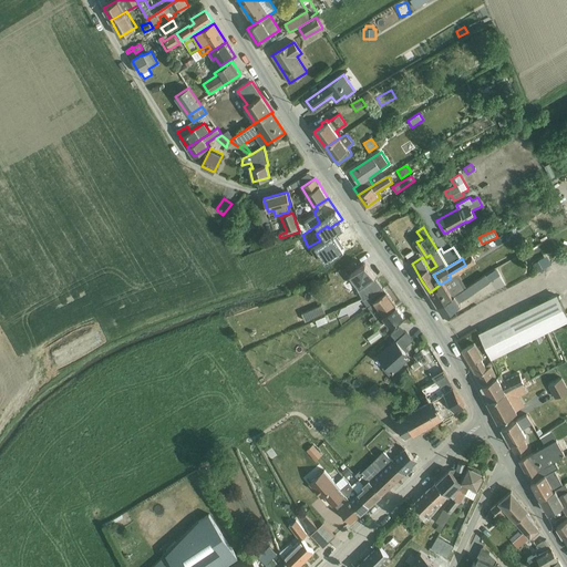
[(366,264),(352,274),(369,296),(370,298),(383,288),(366,264)]
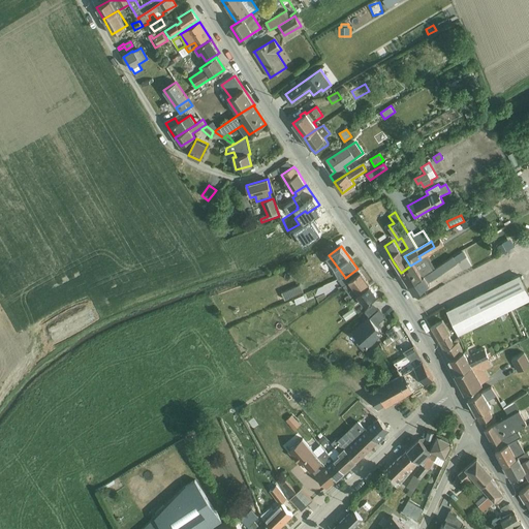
[(432,270),(408,285),(414,294),(430,284),(428,282),(458,262),(457,261),(466,255),(463,250),(454,256),(453,256),(432,270)]
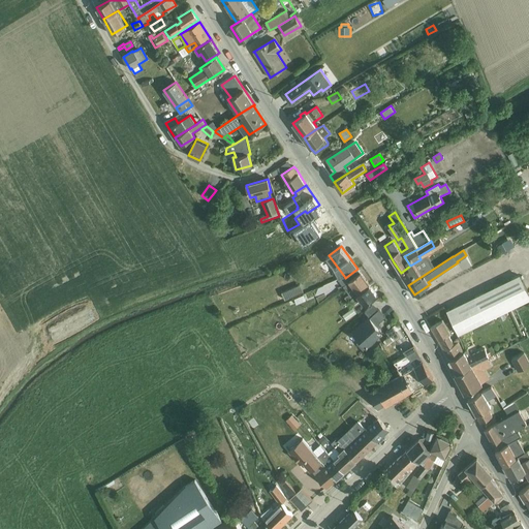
[(410,266),(401,273),(408,285),(432,270),(431,268),(429,269),(424,260),(422,261),(421,259),(410,266)]
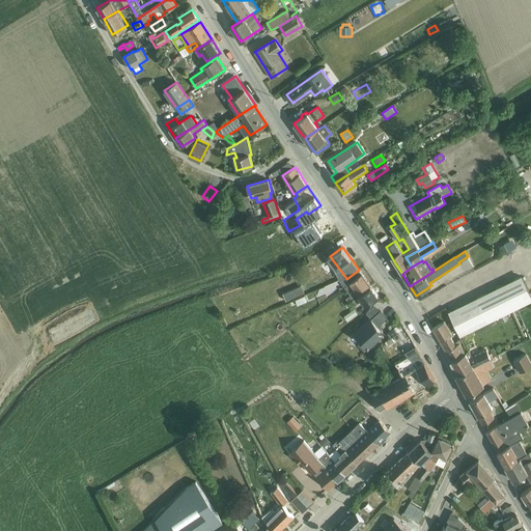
[(350,283),(344,287),(351,295),(354,299),(371,285),(360,270),(359,270),(346,279),(350,283)]
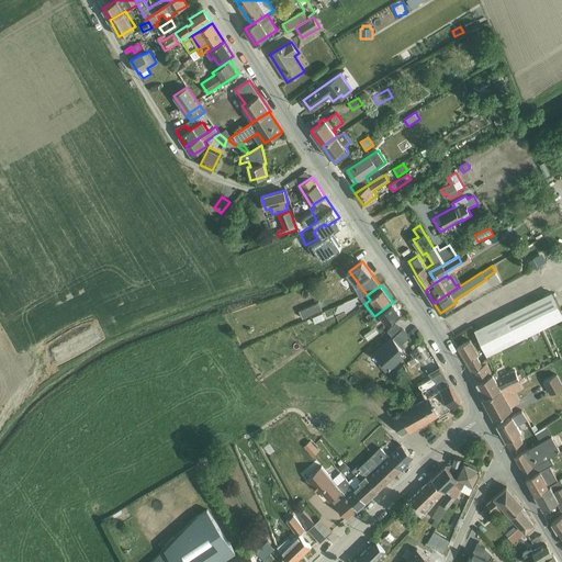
[(505,314),(474,328),(478,335),(486,352),(487,355),(517,340),(547,325),(561,316),(561,311),(552,291),(505,314)]
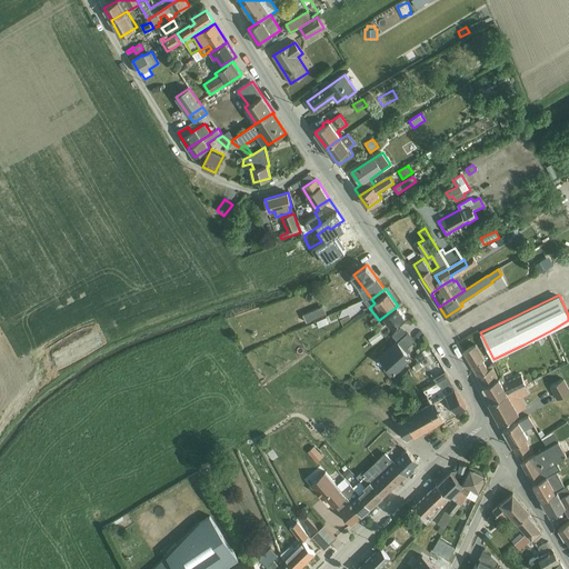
[(370,297),(363,300),(366,303),(369,308),(375,303),(371,299),(370,297)]
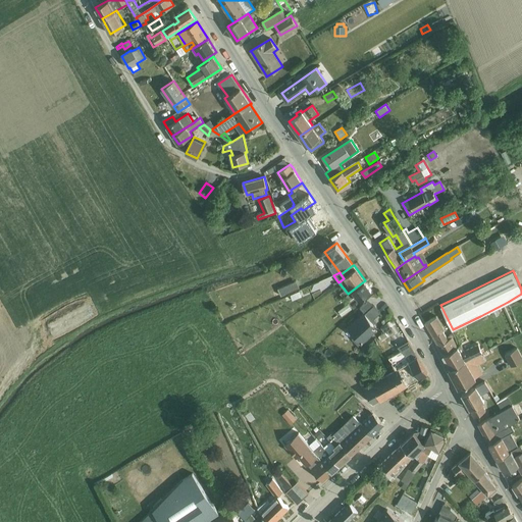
[(348,294),(345,296),(349,300),(355,295),(359,300),(371,290),(365,280),(348,294)]
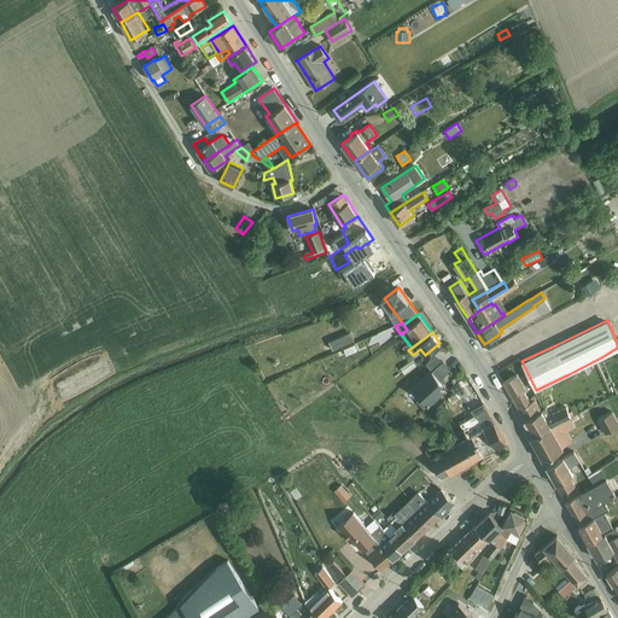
[(355,344),(344,349),(347,355),(357,350),(355,344)]
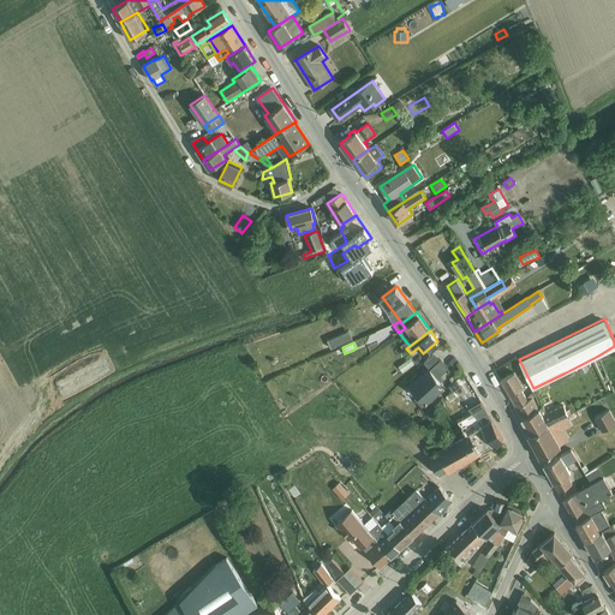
[(434,352),(424,363),(429,368),(430,369),(441,359),(434,352)]
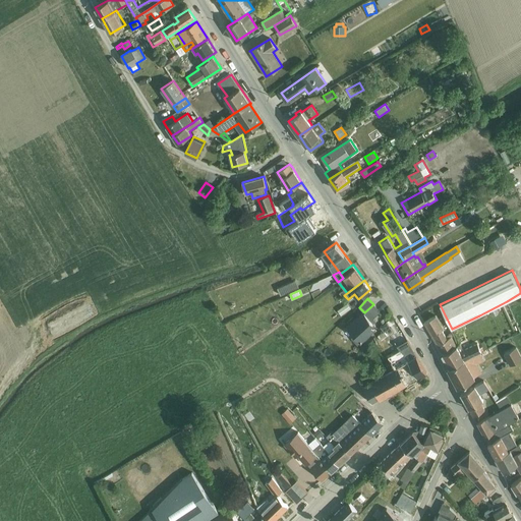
[(347,303),(338,310),(342,315),(351,308),(347,303)]
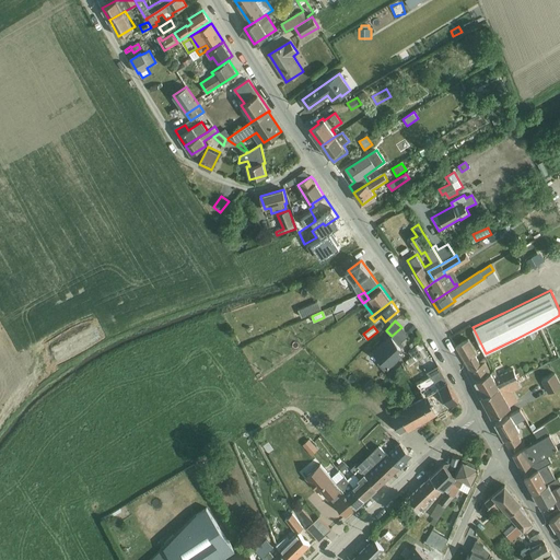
[(391,335),(373,351),(381,359),(377,362),(385,370),(388,368),(388,369),(404,354),(401,352),(404,350),(400,347),(404,343),(401,341),(408,335),(401,327),(392,336),(391,335)]
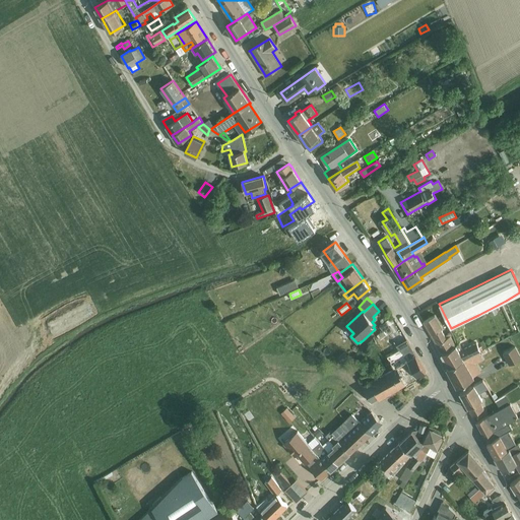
[(436,314),(424,321),(433,335),(442,351),(456,344),(451,335),(447,337),(443,329),(442,328),(444,327),(443,326),(446,324),(445,322),(442,324),(436,314)]
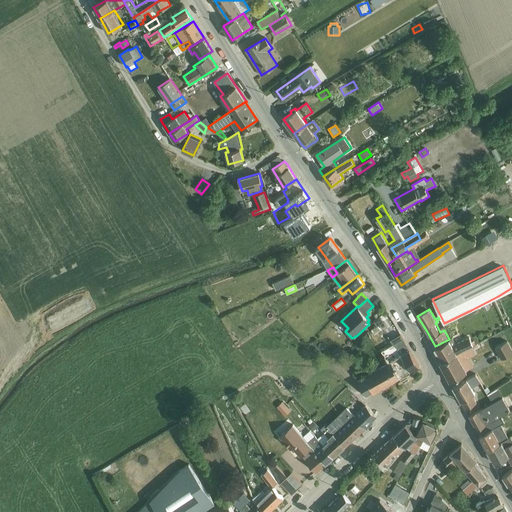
[(374,328),(371,330),(375,334),(381,330),(386,326),(383,322),(385,321),(381,315),(374,321),(377,326),(374,328)]
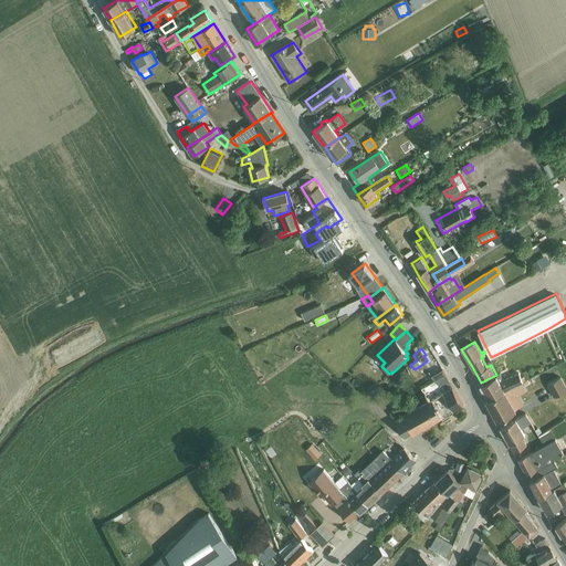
[(442,368),(431,375),(440,384),(454,409),(464,404),(462,401),(442,368)]
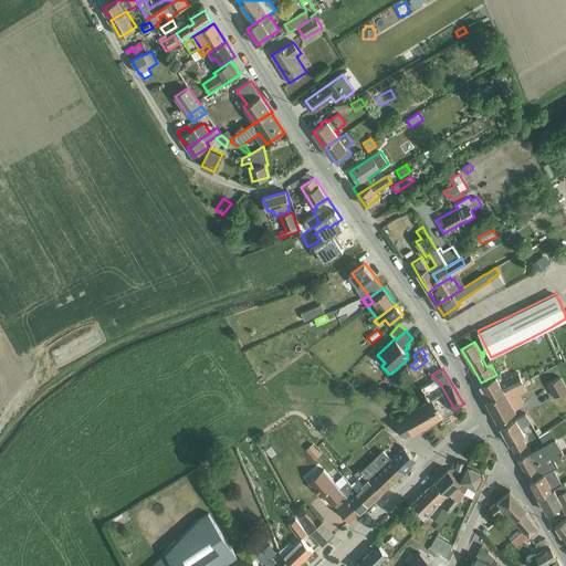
[(496,375),(481,383),(484,388),(490,398),(505,390),(512,387),(522,383),(528,379),(526,375),(522,377),(519,371),(503,379),(501,374),(499,374),(496,375)]
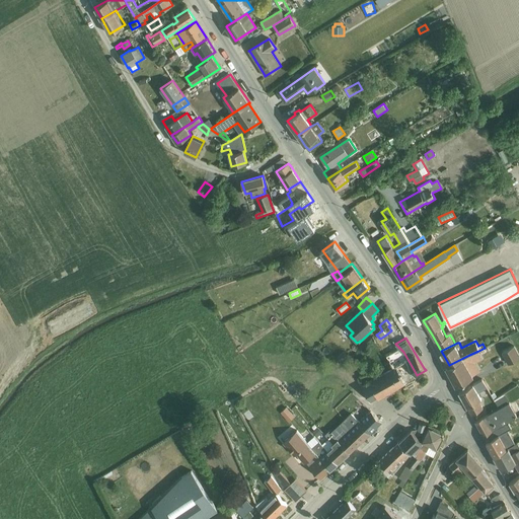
[(395,344),(390,349),(393,352),(391,353),(393,355),(395,354),(401,361),(396,364),(397,366),(406,381),(417,375),(403,352),(395,344)]
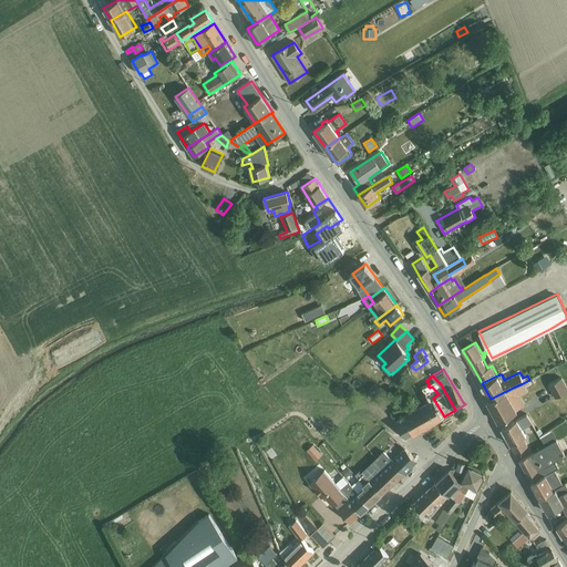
[(566,385),(562,377),(548,384),(555,397),(566,390),(566,385)]
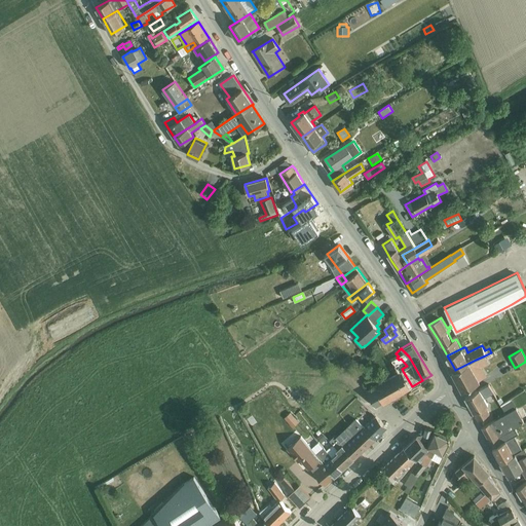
[(347,354),(341,361),(346,366),(352,361),(347,354)]
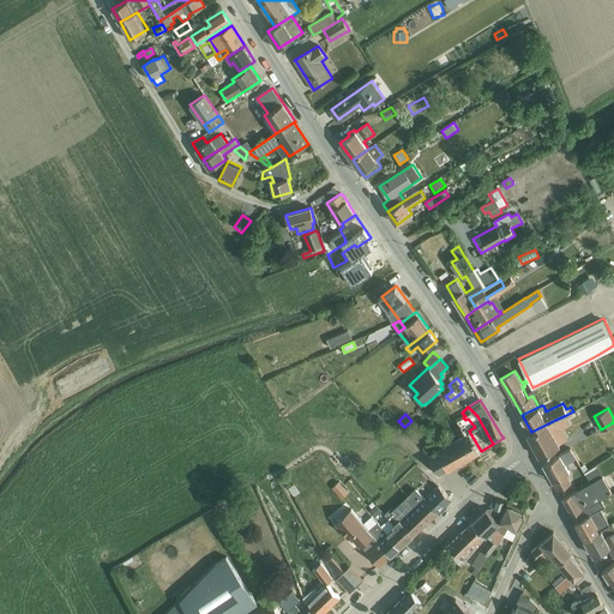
[(555,420),(548,423),(553,432),(560,443),(569,438),(561,428),(571,423),(566,415),(555,420)]
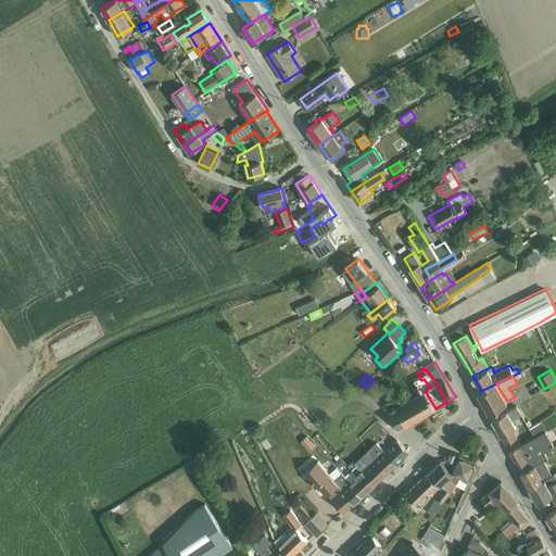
[(481,391),(478,393),(489,413),(507,403),(507,401),(501,391),(496,383),(481,391)]
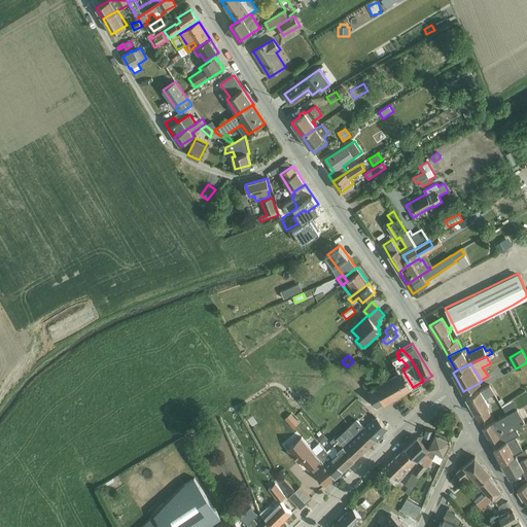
[(395,376),(367,391),(377,408),(379,406),(405,391),(413,387),(403,372),(395,376)]
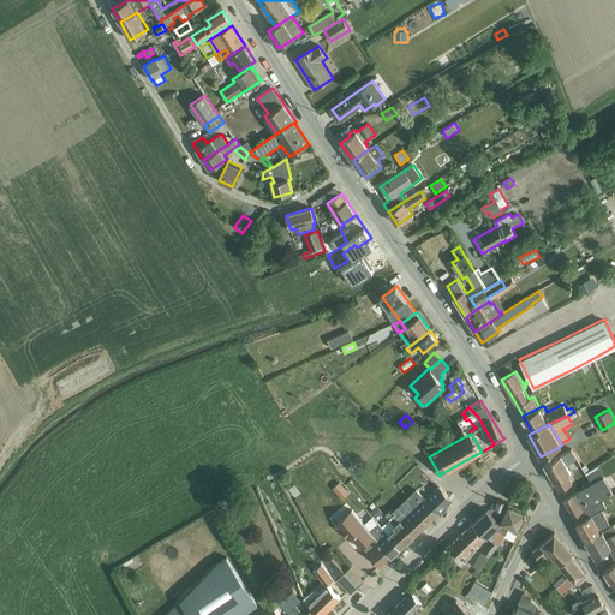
[(571,448),(544,464),(560,490),(573,483),(567,473),(571,472),(567,464),(577,459),(571,448)]
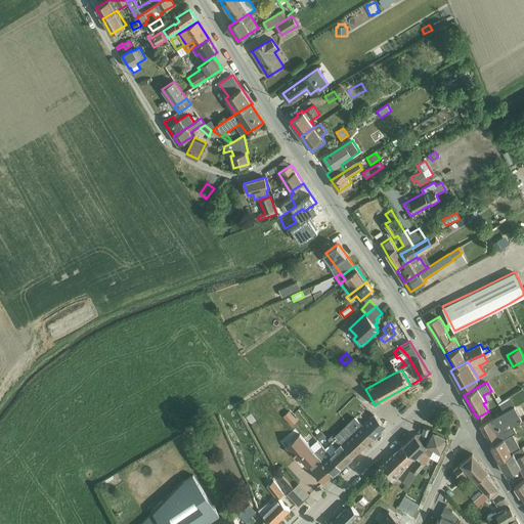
[(504,411),(480,425),(484,423),(487,430),(488,432),(492,438),(494,443),(513,434),(517,431),(513,426),(522,420),(515,405),(514,405),(510,398),(499,403),(501,407),(504,411)]
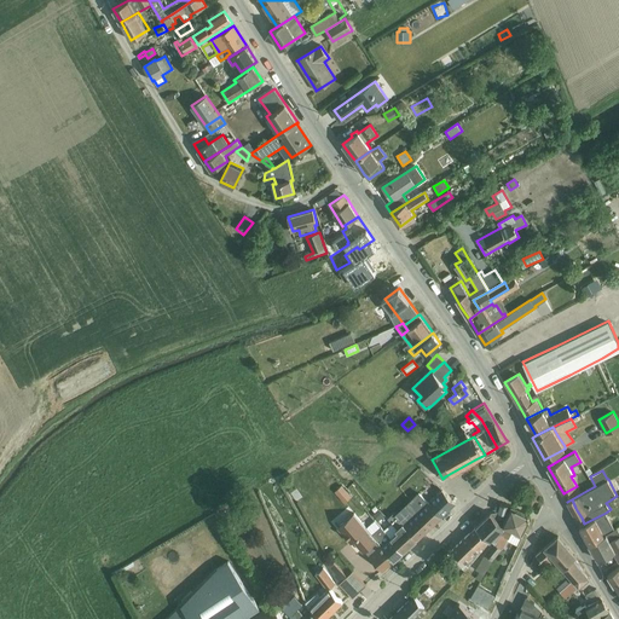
[(342,484),(335,491),(340,497),(345,502),(352,496),(347,490),(342,484)]
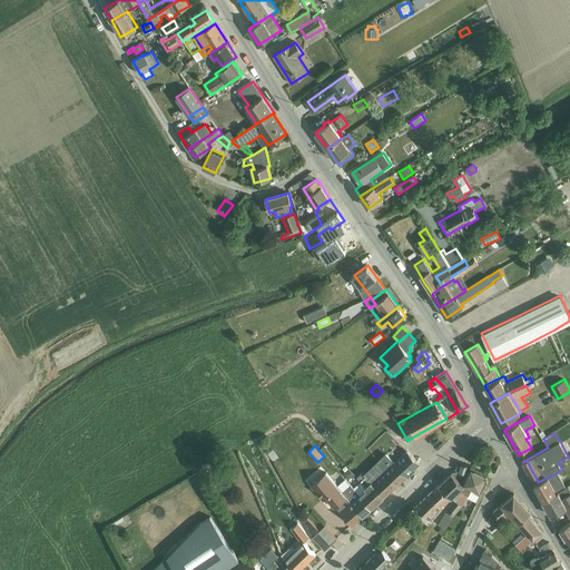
[(408,451),(394,463),(406,475),(415,467),(420,462),(419,462),(408,450),(408,451)]
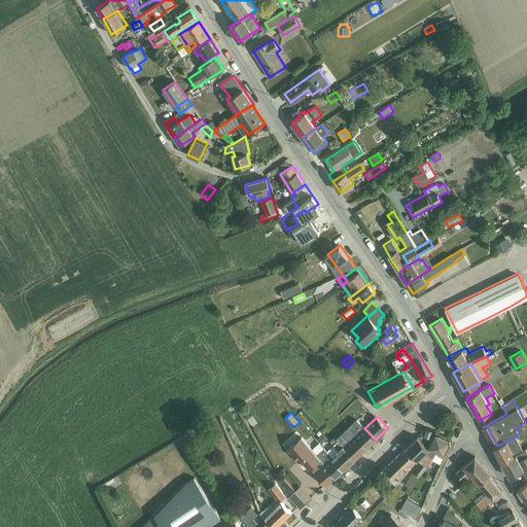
[(357,434),(344,447),(354,459),(355,460),(376,440),(364,428),(360,424),(357,420),(350,427),(357,434)]
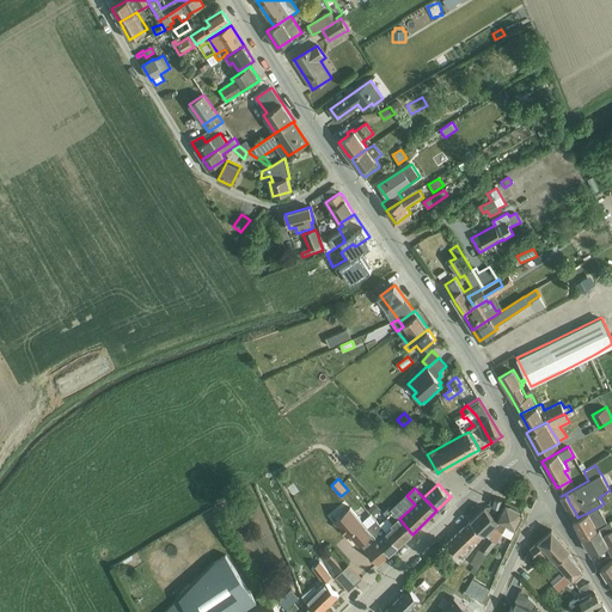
[(565,494),(561,496),(567,508),(570,514),(574,520),(577,518),(575,512),(570,505),(569,502),(565,494)]
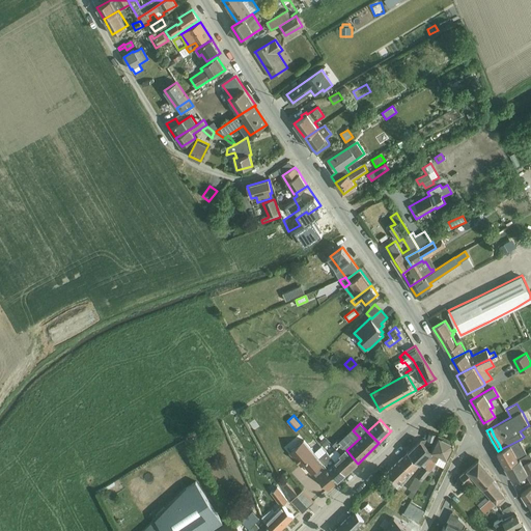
[(416,475),(408,488),(412,491),(408,496),(412,499),(413,497),(422,480),(430,471),(434,467),(436,463),(440,454),(448,458),(448,457),(454,445),(453,442),(439,435),(431,450),(420,464),(423,467),(416,475)]
